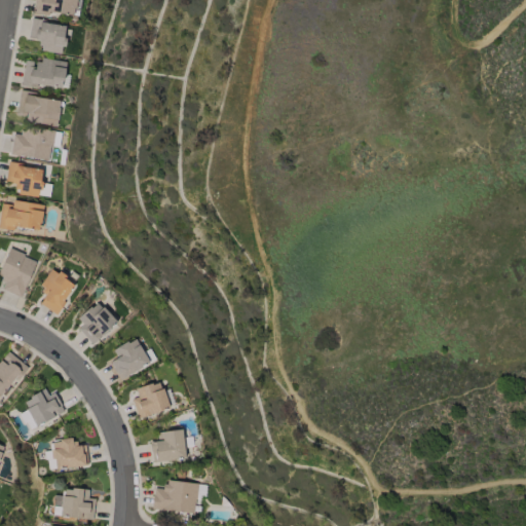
[(34,0),(80,0),(79,10),(78,10),(77,15),(73,15),(73,16),(48,12),(48,15),(32,12),(34,0)]
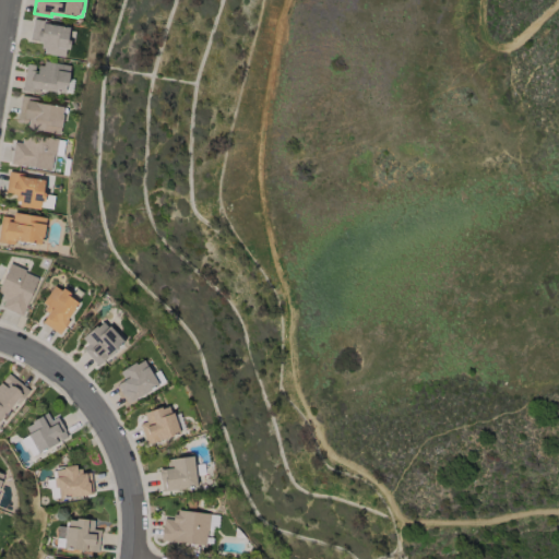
[(69,27),(67,40),(70,40),(69,50),(64,49),(63,57),(43,55),(44,48),(40,48),(42,43),(36,43),(36,40),(30,39),(33,20),(50,22),(49,25),(69,27)]
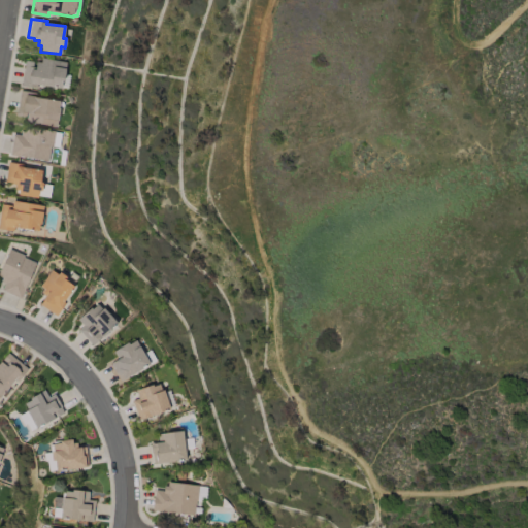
[(60,89),(37,85),(36,88),(21,85),(25,60),(33,62),(32,67),(34,68),(35,62),(40,63),(41,58),(45,59),(66,62),(64,74),(70,75),(68,88),(60,87),(60,89)]
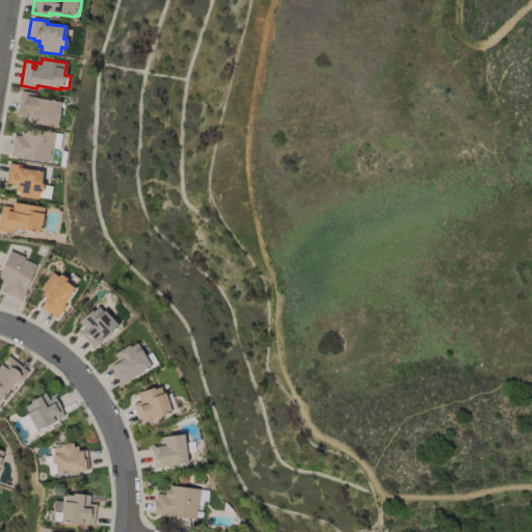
[(61,103),(56,128),(25,122),(26,117),(15,115),(20,91),(35,95),(35,98),(61,103)]
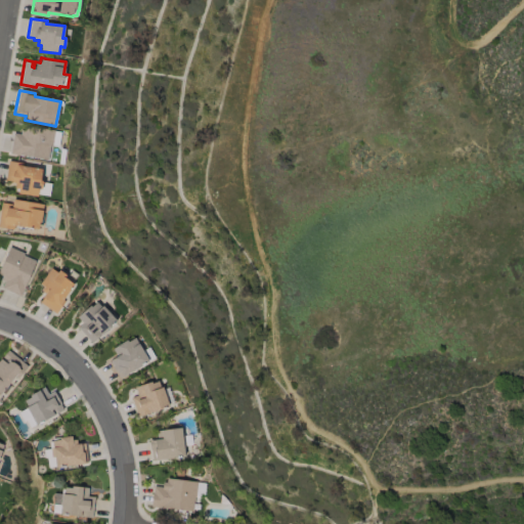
[(54,130),(54,131),(60,132),(57,145),(51,144),(51,146),(50,146),(48,160),(9,154),(12,133),(19,134),(20,130),(24,131),(25,125),(54,130)]
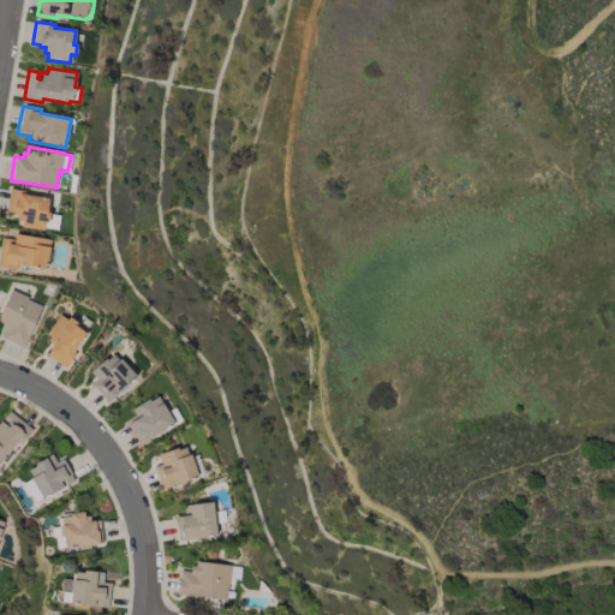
[(21,222),(16,221),(17,215),(13,214),(13,213),(5,212),(9,189),(27,192),(27,195),(48,199),(46,212),(49,213),(47,222),(45,222),(43,232),(21,227),(21,222)]
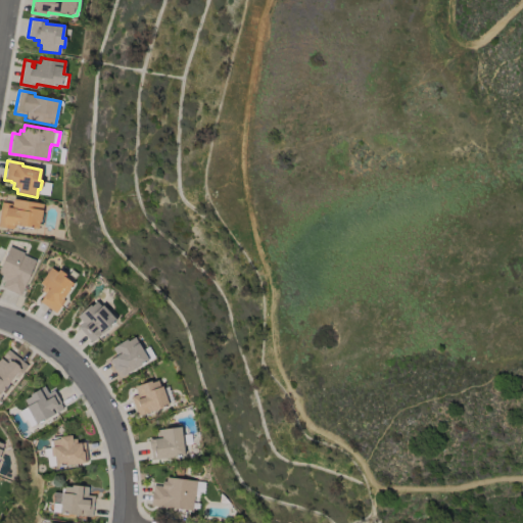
[(0,226),(0,207),(1,202),(11,204),(12,199),(43,204),(40,222),(39,222),(37,229),(13,225),(12,229),(0,226)]
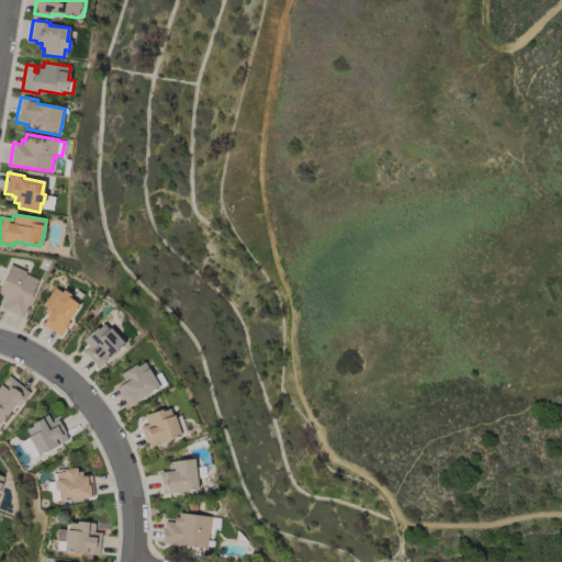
[(21,317),(1,308),(4,302),(0,300),(2,295),(0,294),(0,289),(10,266),(24,272),(24,273),(38,279),(21,317)]
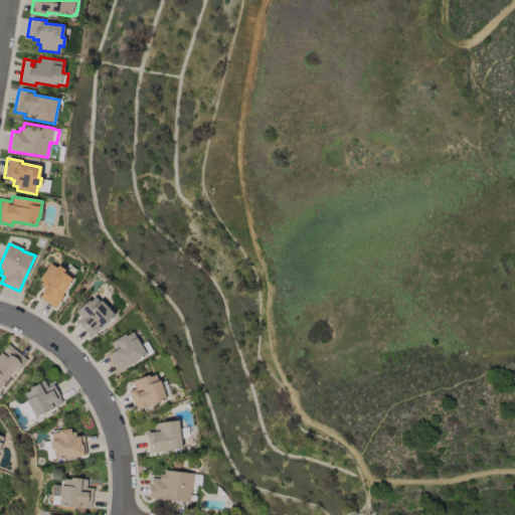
[(40,286),(42,282),(39,280),(50,264),(55,268),(57,266),(63,271),(62,273),(72,280),(61,294),(63,296),(54,309),(39,297),(42,293),(41,292),(44,289),(40,286)]
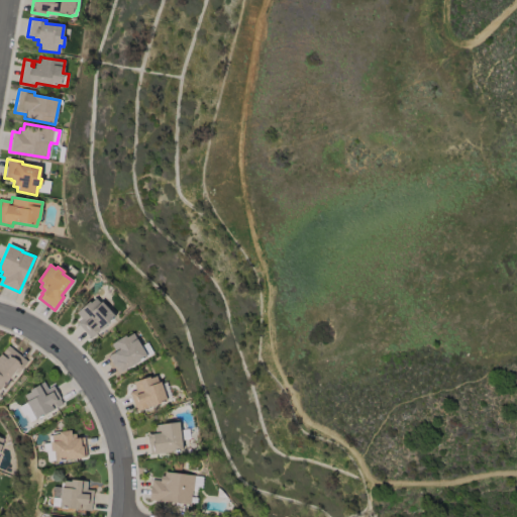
[(114,317),(90,338),(76,323),(81,319),(75,313),(88,302),(89,303),(95,298),(99,303),(100,302),(114,317)]
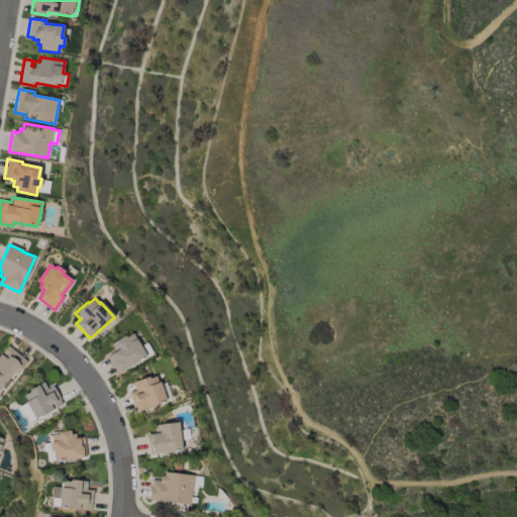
[(108,355),(115,351),(110,344),(114,342),(114,341),(124,335),(125,337),(132,333),(135,339),(138,337),(142,345),(146,342),(152,352),(118,374),(108,355)]
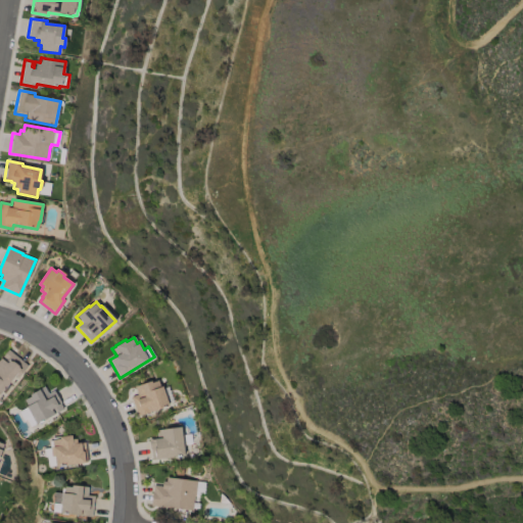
[(0,359),(8,349),(28,366),(17,378),(14,376),(0,392),(0,359)]
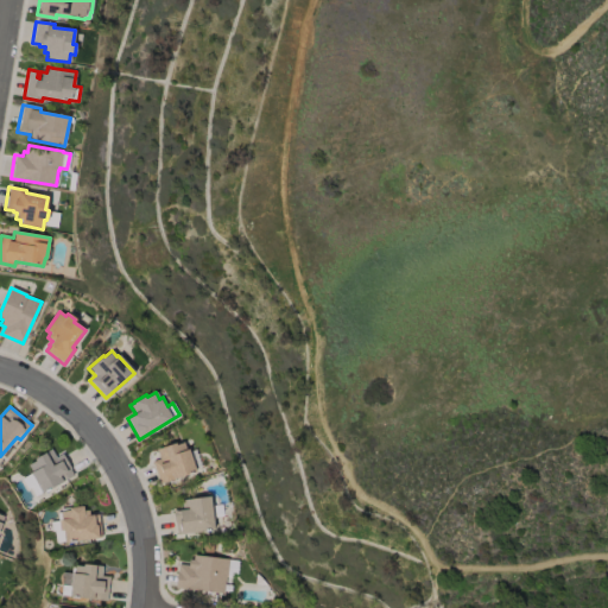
[(151,461),(159,458),(156,450),(173,443),(175,445),(183,443),(185,450),(188,449),(188,451),(195,449),(202,467),(195,469),(195,472),(159,485),(151,461)]
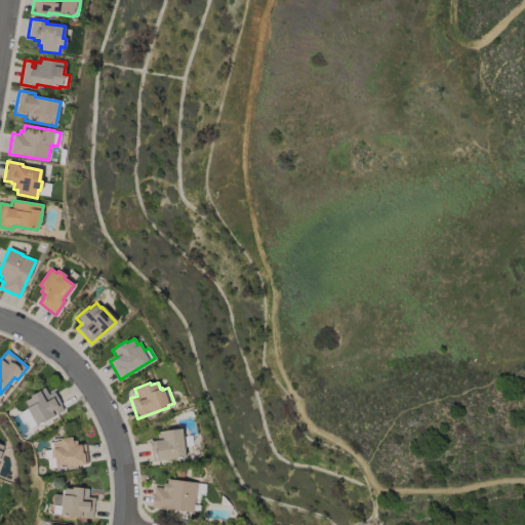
[(23,401),(29,398),(28,396),(43,388),(47,395),(53,392),(61,405),(59,405),(63,410),(36,426),(35,426),(29,429),(26,421),(23,422),(17,413),(25,409),(25,408),(27,407),(23,401)]
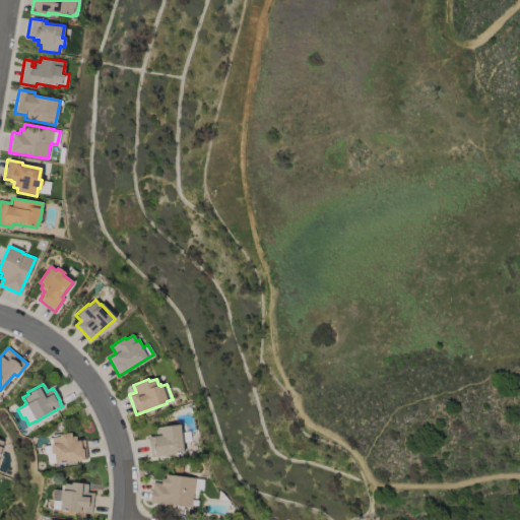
[(183,453),(150,457),(147,437),(155,436),(154,428),(179,425),(180,433),(189,432),(191,442),(182,443),(183,453)]
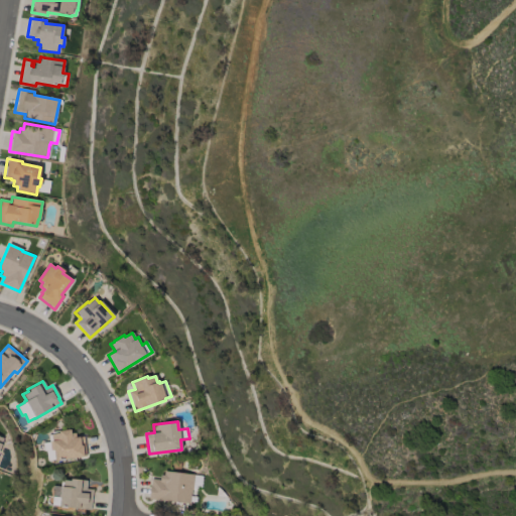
[(86,457),(54,461),(53,460),(47,461),(45,449),(42,450),(41,442),(48,442),(47,435),(49,435),(49,434),(57,432),(57,431),(69,429),(70,433),(74,432),(75,437),(84,436),(86,457)]
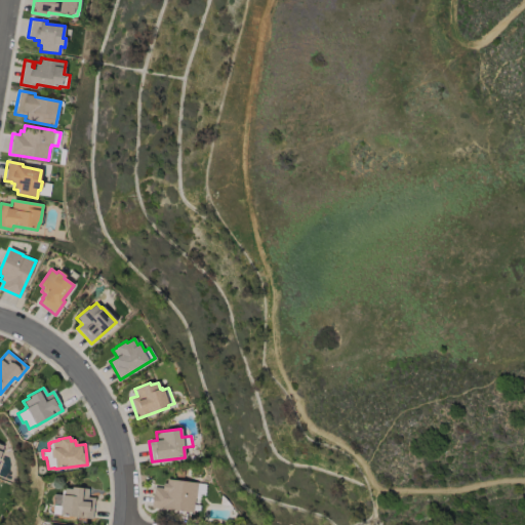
[(151,508),(153,487),(162,488),(162,483),(166,484),(167,479),(206,484),(204,499),(194,498),(193,505),(200,506),(199,511),(193,511),(193,513),(151,508)]
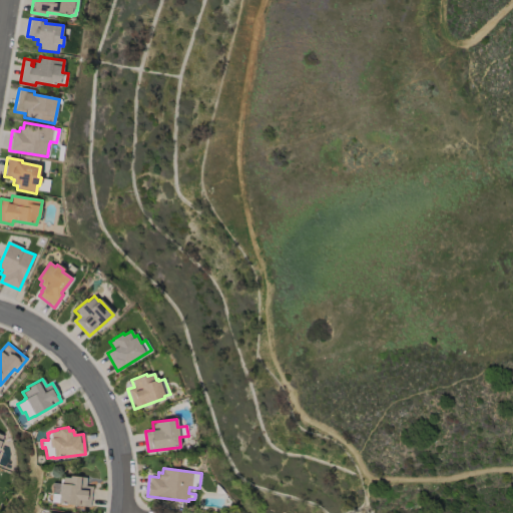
[(57,504),(57,503),(51,502),(52,488),(51,488),(52,484),(52,483),(62,484),(62,477),(69,478),(69,476),(86,478),(85,486),(92,487),(89,508),(57,504)]
